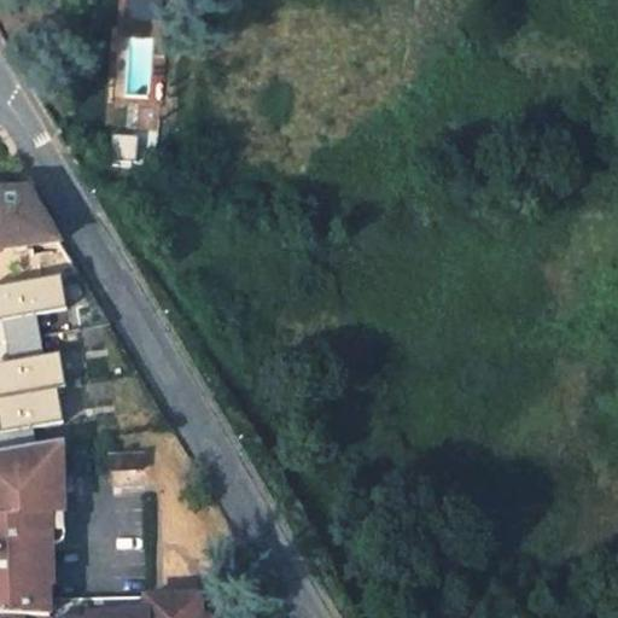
[(0,250),(60,242),(29,191),(0,190),(0,250)]
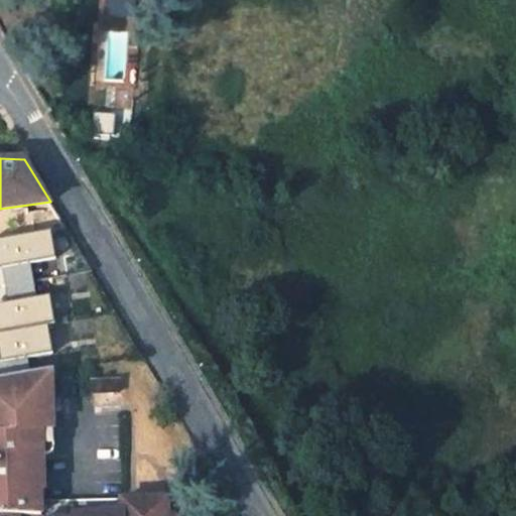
[(0,266),(2,266),(8,301),(0,302),(0,360),(51,352),(46,324),(53,323),(48,295),(36,297),(30,261),(54,257),(49,230),(0,238),(0,266)]
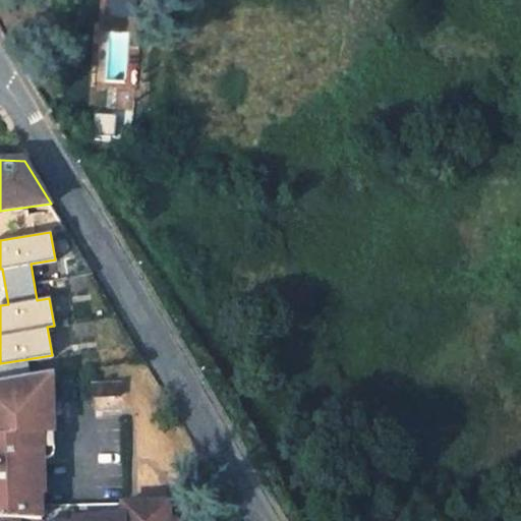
[(52,375),(0,385),(0,518),(25,519),(42,519),(42,507),(45,507),(43,431),(53,431),(52,375)]
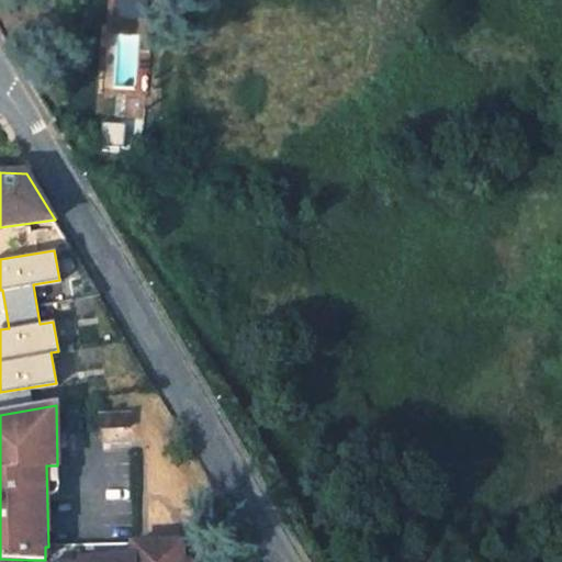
[(128,414),(100,415),(100,428),(130,427),(128,414)]
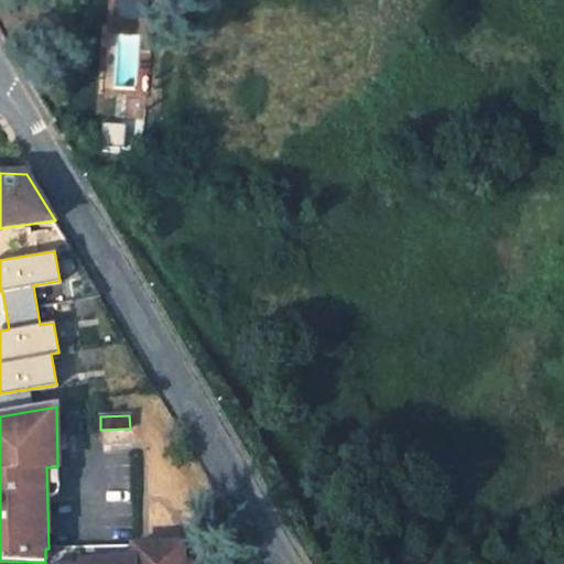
[(183,563),(183,554),(184,553),(180,545),(49,549),(45,549),(45,562),(45,563),(183,563)]
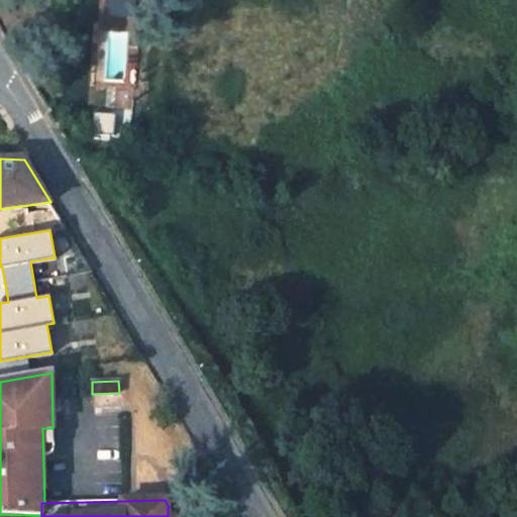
All buildings are outlined.
